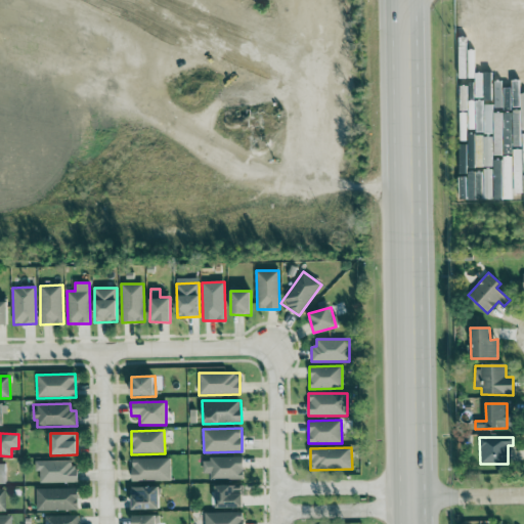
[(243,457),(203,457),(203,474),(210,474),(210,480),(243,480),(243,457)]
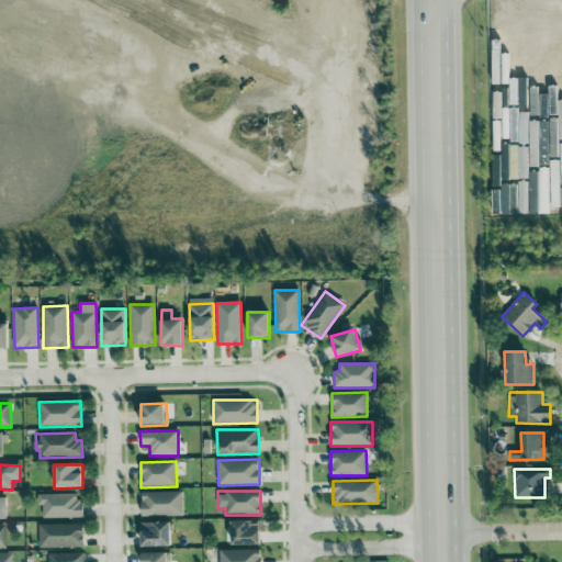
[(142,493),(142,517),(183,516),(182,492),(142,493)]
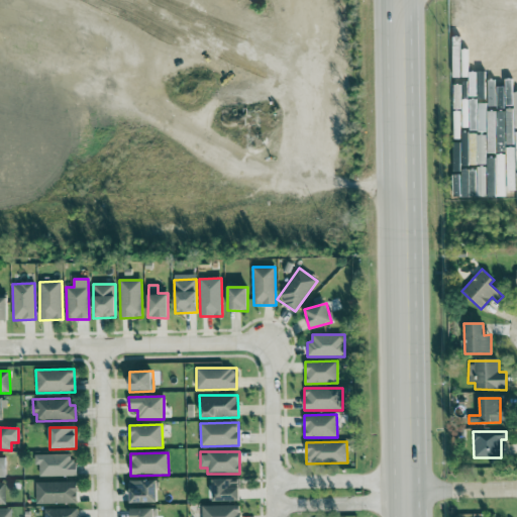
[(74,453),(34,454),(34,464),(38,464),(39,477),(75,477),(74,453)]
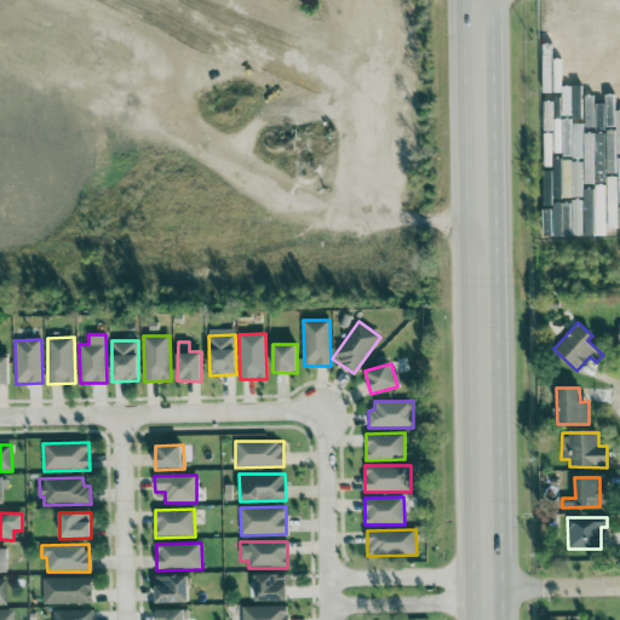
[(256,602),(287,601),(287,574),(254,575),(256,602)]
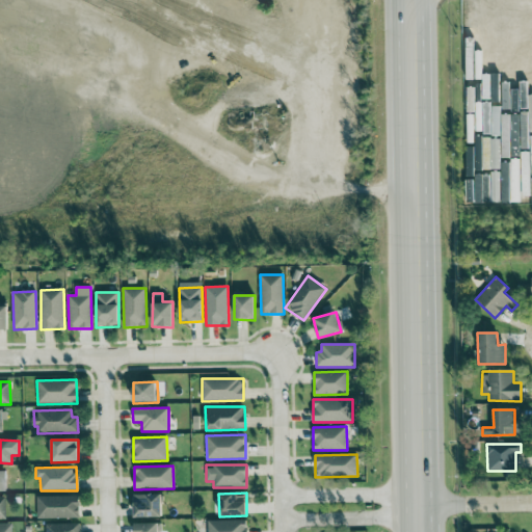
[(161,495),(133,495),(133,519),(162,517),(161,495)]
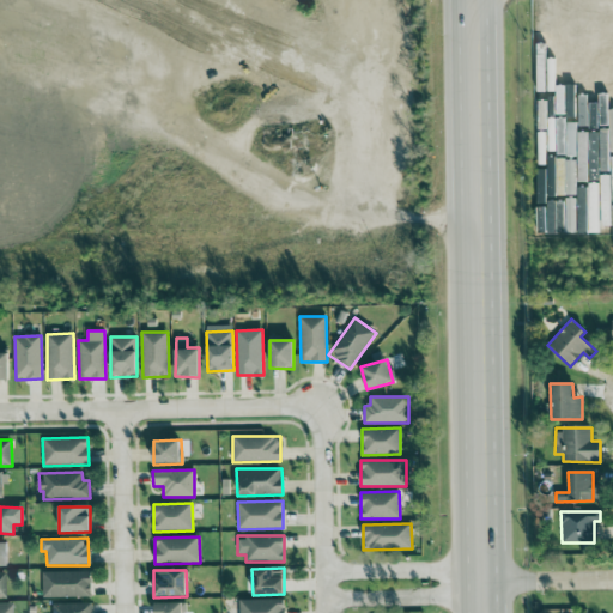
[(90,571),(42,572),(42,598),(91,598),(90,571)]
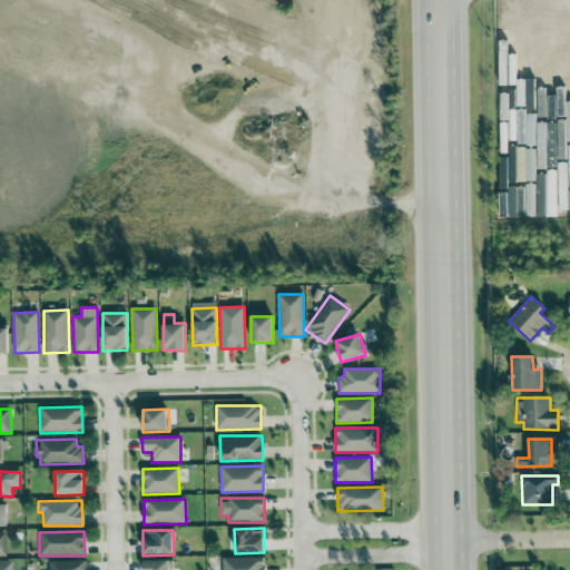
[(85,569),(85,560),(49,561),(48,569),(85,569)]
